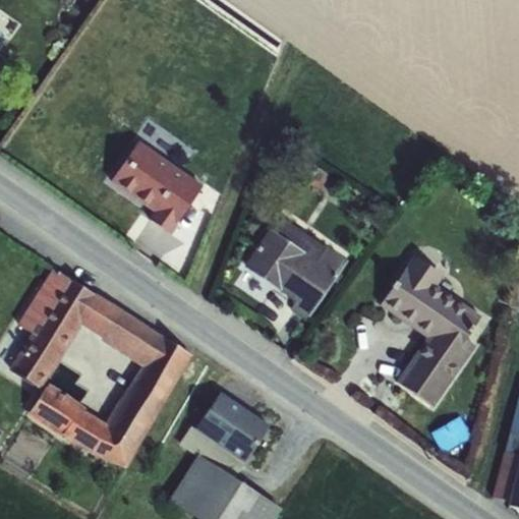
[(138,141),(112,179),(156,211),(151,219),(170,233),(203,186),(138,141)]
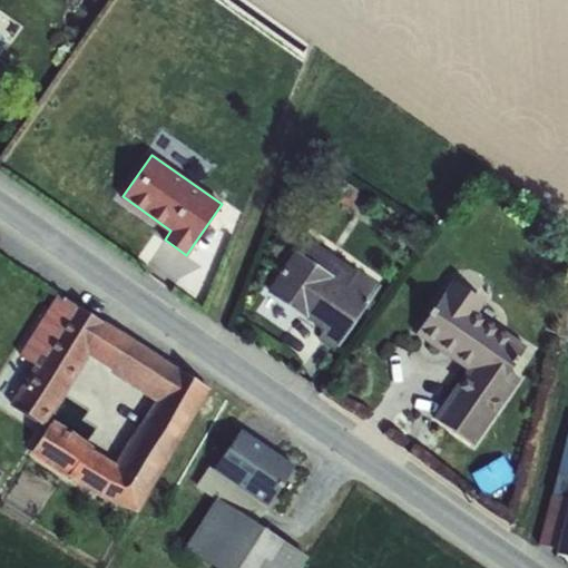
[(296,250),(268,291),(307,319),(309,316),(325,329),(320,336),(336,349),(381,284),(359,267),(346,284),(296,250)]
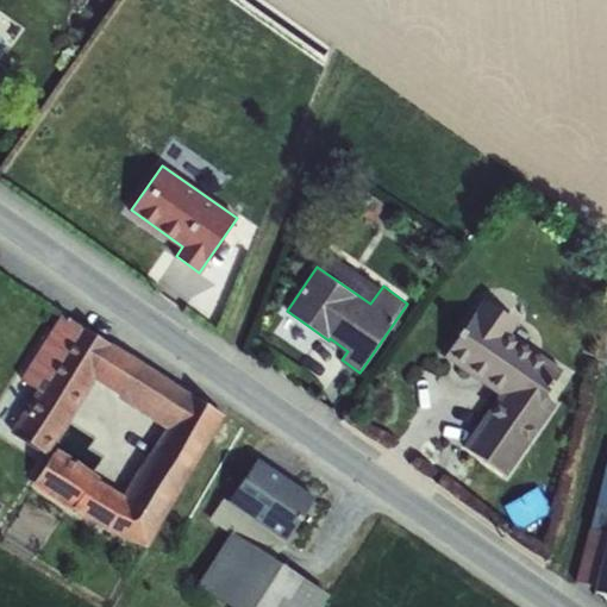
[(486,299),(445,356),(500,393),(464,445),(507,475),(556,404),(544,396),(563,369),(512,333),(519,321),(486,299)]
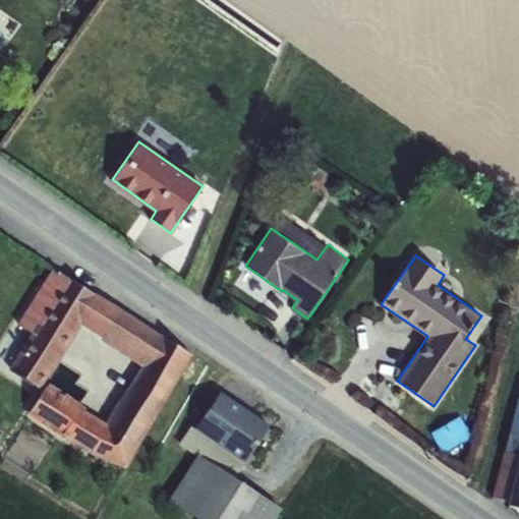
[(80,324),(96,293),(54,268),(18,324),(32,333),(9,367),(41,389),(80,324)]
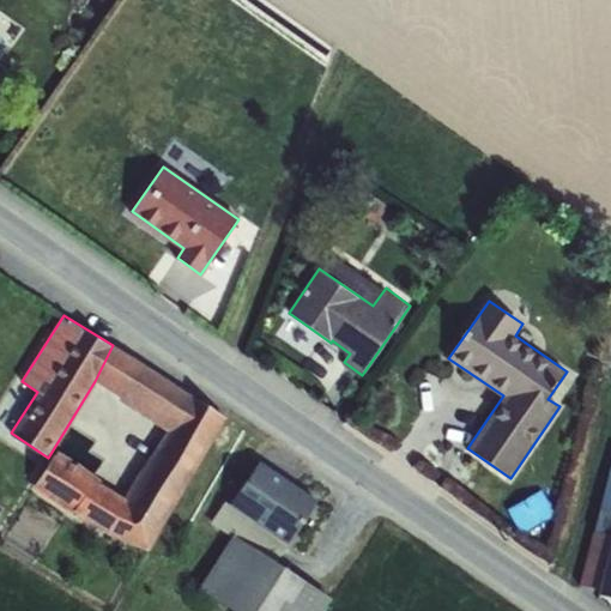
[(113,345),(95,381),(120,395),(119,399),(168,430),(125,497),(100,483),(102,481),(58,452),(34,489),(72,514),(74,510),(108,533),(150,550),(227,417),(113,345)]
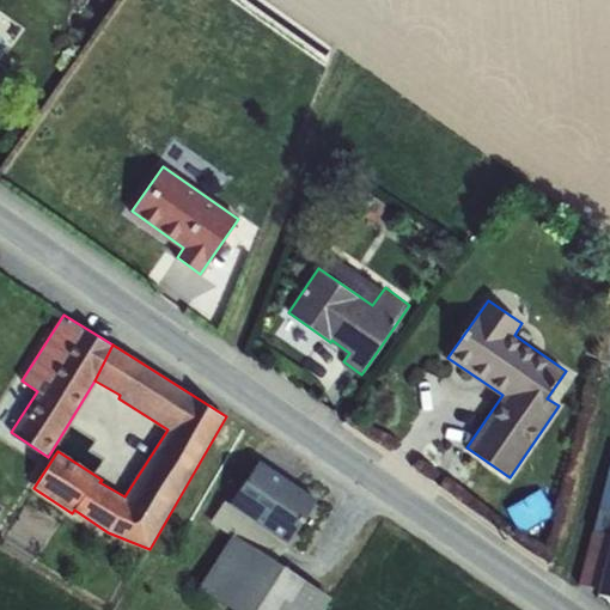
[(260,461),(230,504),(287,543),(317,500),(260,461)]
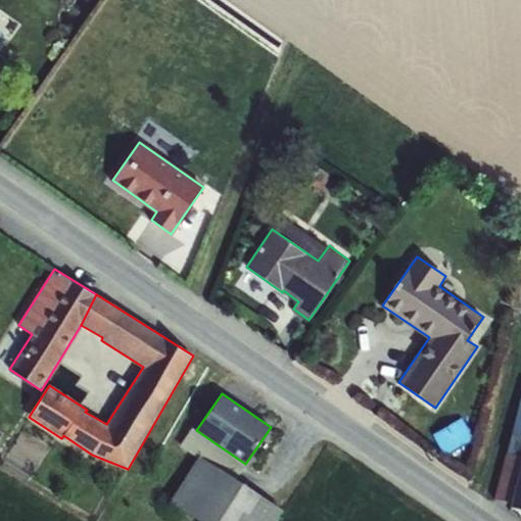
[(520,456),(507,453),(495,499),(511,503),(511,506),(520,508),(520,397),(512,433),(520,435),(520,456)]
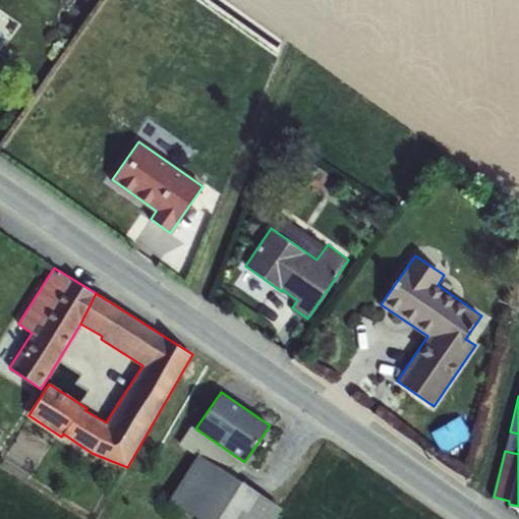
[(198,453),(169,500),(198,518),(274,518),(282,507),(198,453)]
